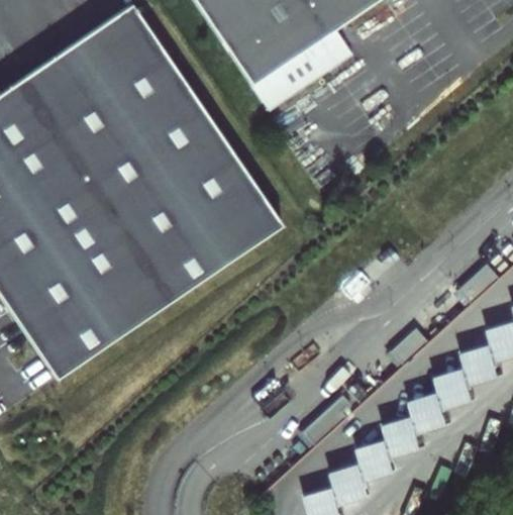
[(193,0),(271,114),(353,58),(336,32),(384,0),(193,0)]
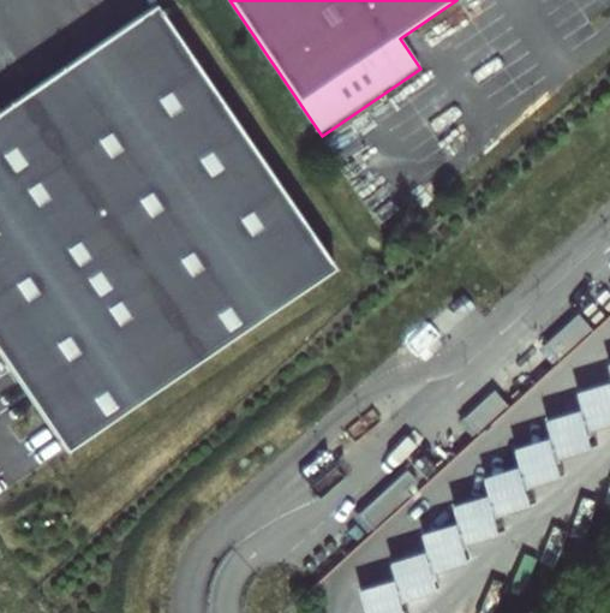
[(0,347),(70,450),(338,267),(159,4),(0,111),(0,347)]
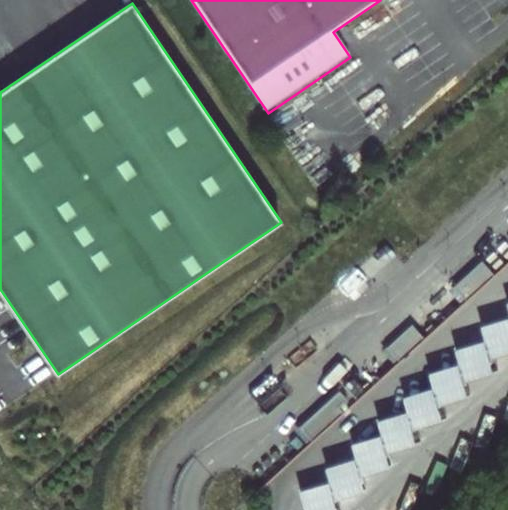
[(482,263),(454,289),(466,303),(495,277),(482,263)]
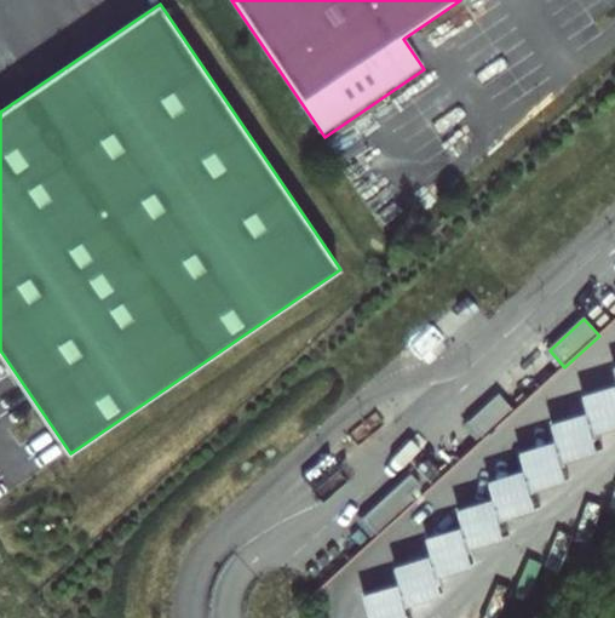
[(401,585),(367,593),(372,617),(412,617),(412,614),(475,561),(472,548),(510,541),(505,519),(540,511),(536,491),(572,484),(567,462),(603,455),(598,434),(614,430),(614,379),(460,511),(464,528),(429,536),(432,558),(396,565),(401,585)]
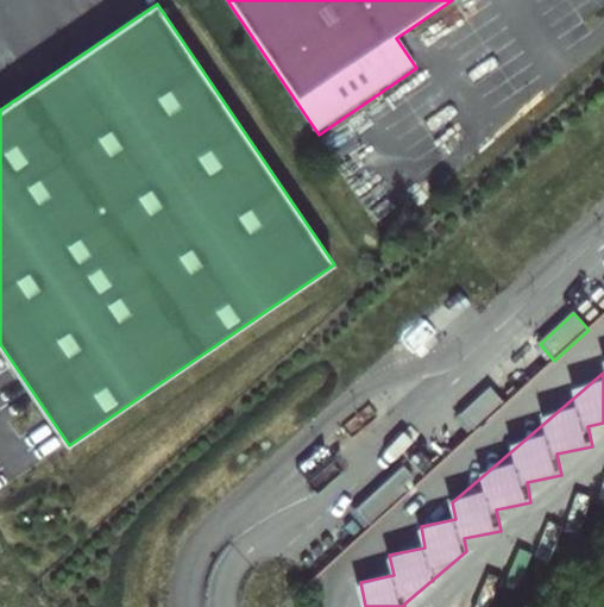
[(490,388),(459,415),(474,432),(504,405),(490,388)]
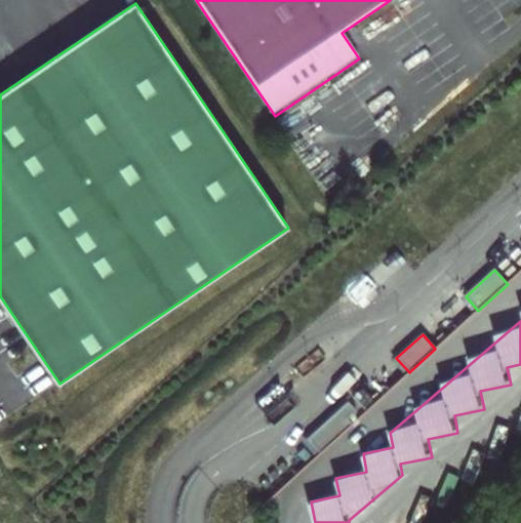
[(348,402),(337,410),(345,418),(355,409),(348,402)]
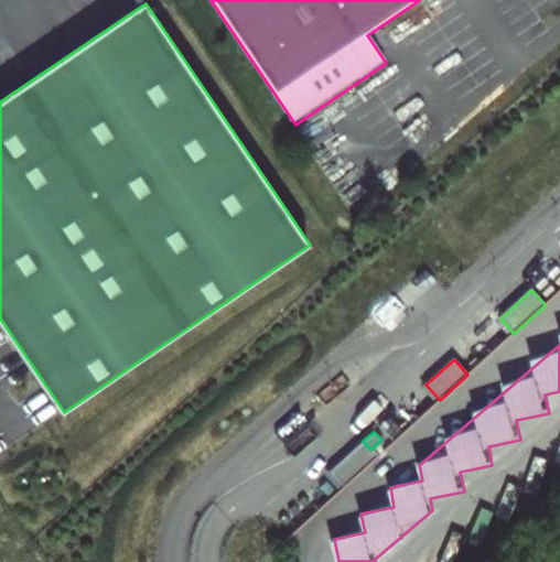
[(363,441),(329,472),(343,487),(377,456),(370,450),(363,441)]
